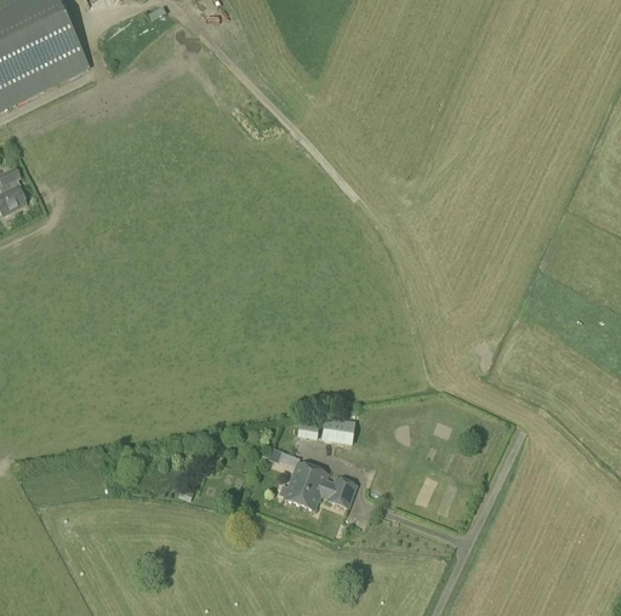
[(0,0),(0,110),(89,68),(58,9),(53,0),(0,0)]
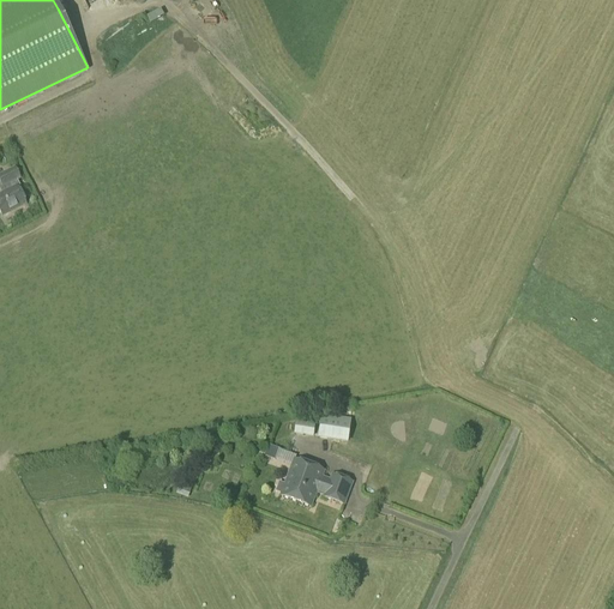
[(18,184),(22,182),(18,175),(20,174),(16,164),(0,172),(0,175),(4,182),(5,182),(7,188),(0,191),(0,205),(4,211),(26,200),(18,184)]
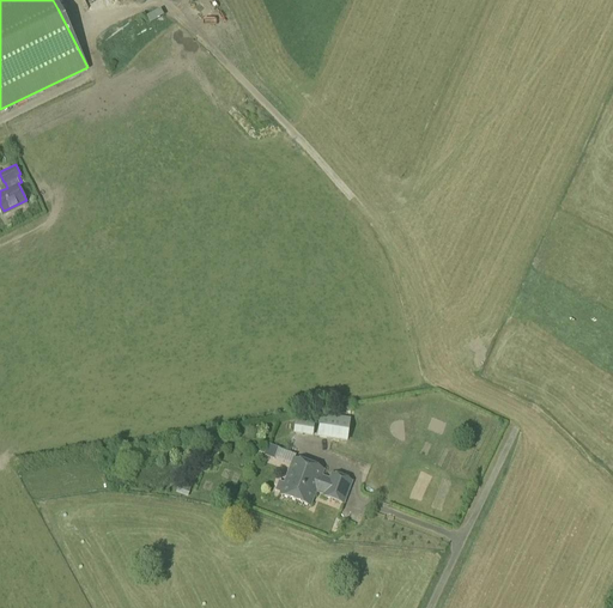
[(347,439),(351,415),(321,411),(317,435),(347,439)]
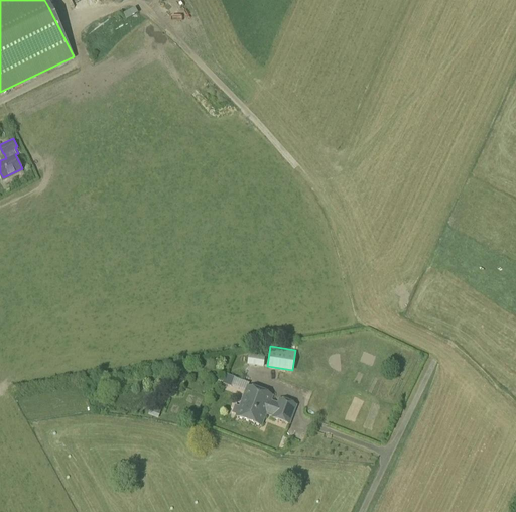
[(263,365),(265,351),(249,349),(247,363),(263,365)]
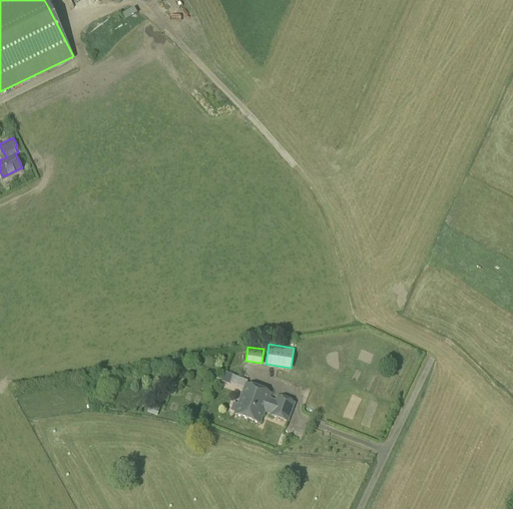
[(210,375),(215,371),(212,367),(207,371),(210,375)]
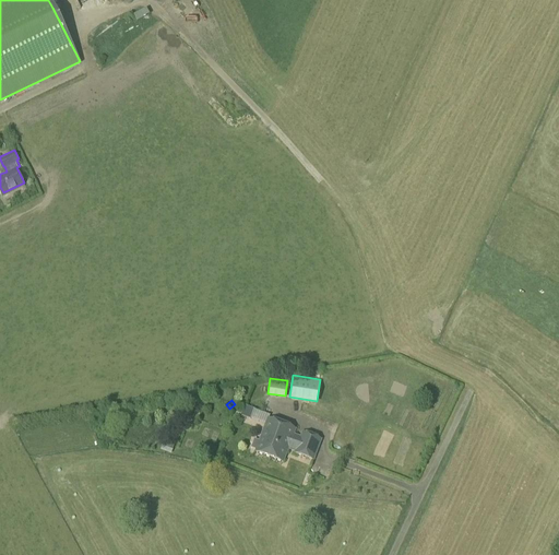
[(270,412),(253,406),(245,402),(240,413),(250,416),(250,415),(264,421),(266,415),(268,415),(270,412)]
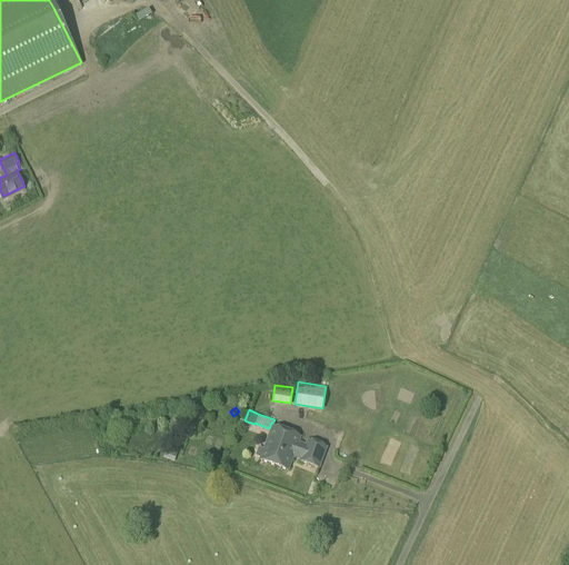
[(308,442),(299,438),(301,433),(271,423),(269,428),(262,445),(258,444),(255,453),(260,455),(260,456),(289,467),(293,453),(302,456),(301,458),(319,465),(327,444),(309,437),(308,442)]
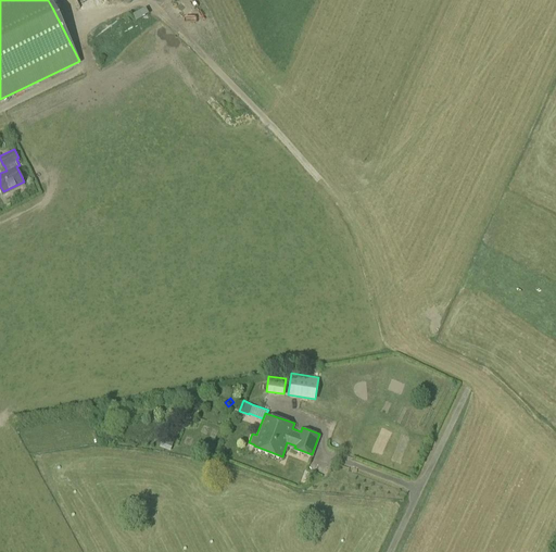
[(169,449),(173,440),(162,436),(159,444),(169,449)]
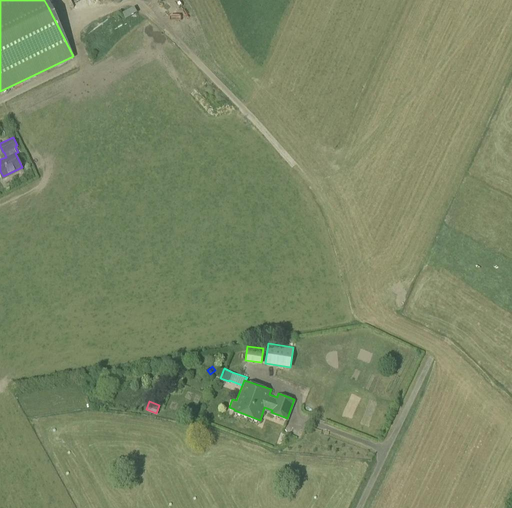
All buildings are outlined.
